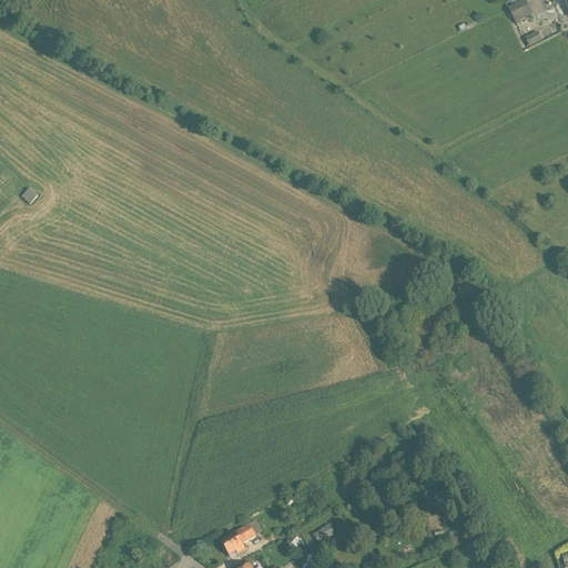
[(524,2),(511,8),(518,21),(530,14),(524,2)]
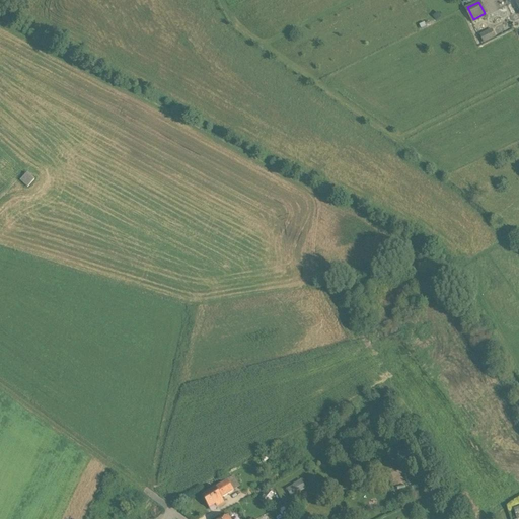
[(473,19),(467,7),(464,9),(470,20),(473,19)]
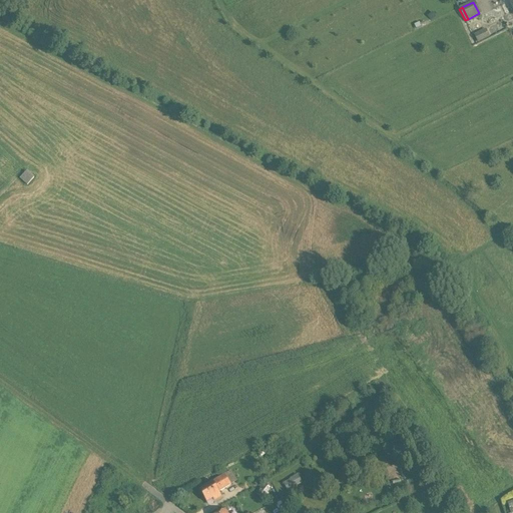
[(481,33),(475,36),(478,43),(484,39),(481,33)]
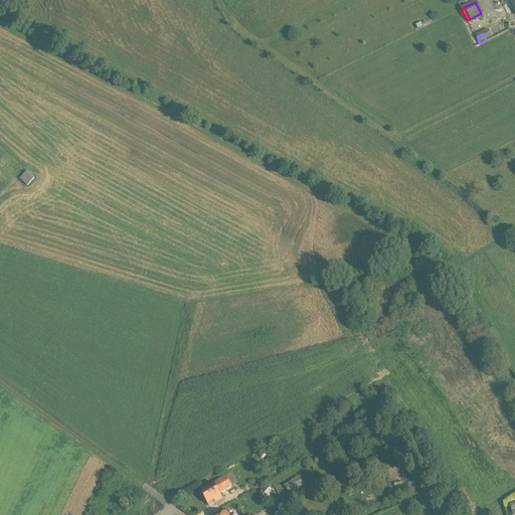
[(39,183),(32,176),(25,184),(32,191),(39,183)]
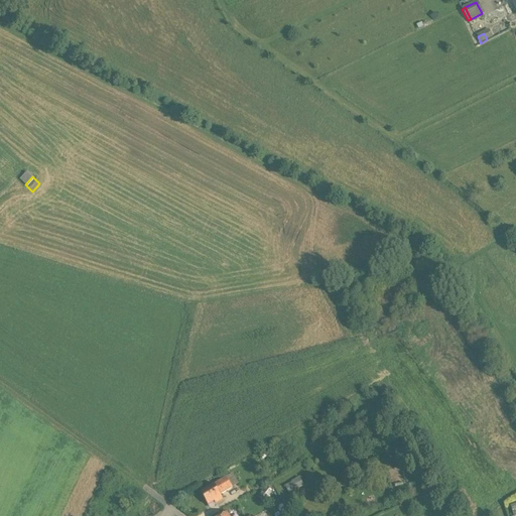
[(226,479),(215,486),(220,495),(232,488),(227,479),(226,479)]
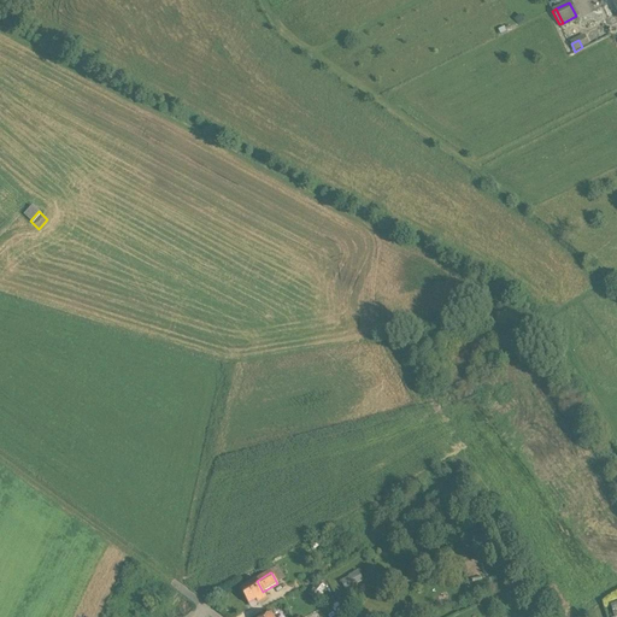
[(354,575),(344,581),(348,589),(359,583),(354,575)]
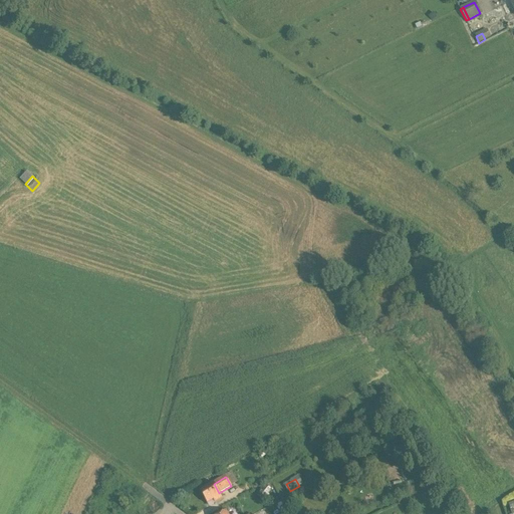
[(219,493),(214,484),(200,492),(207,504),(214,500),(215,503),(222,499),(219,493)]
